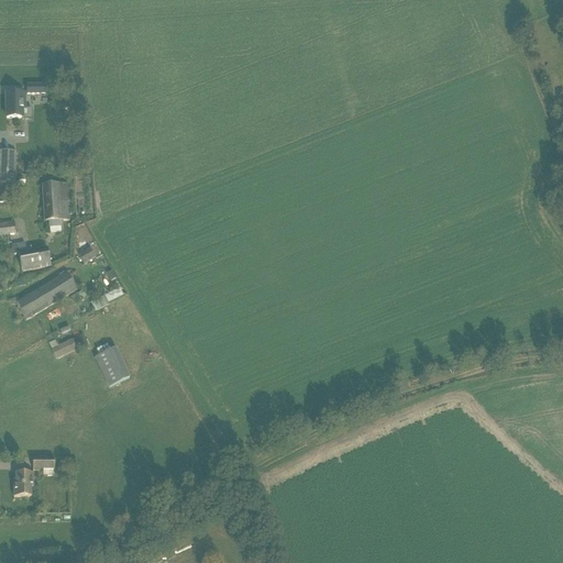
[(24,94),(18,94),(7,95),(7,119),(22,118),(22,109),(24,109),(24,94)]
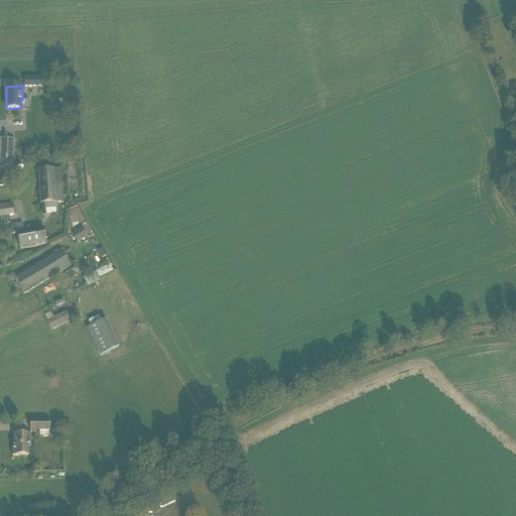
[(18,140),(14,140),(14,139),(0,138),(0,162),(13,164),(14,146),(18,145),(18,140)]
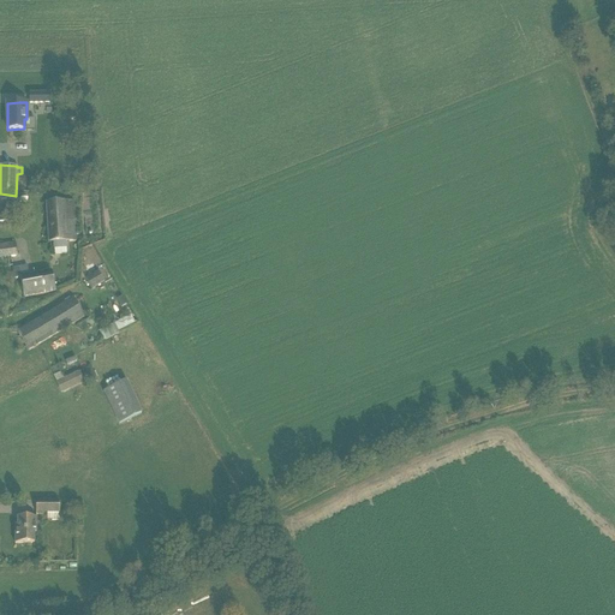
[(15,225),(16,196),(0,193),(0,224),(7,225),(15,225)]
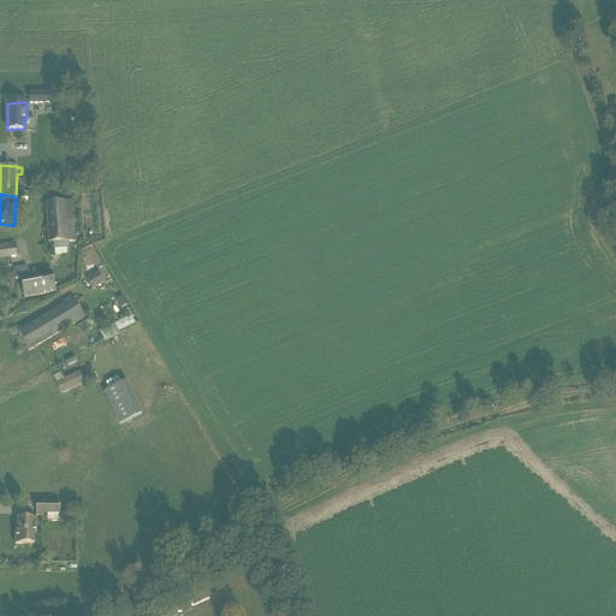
[(67,249),(66,243),(75,242),(73,202),(46,203),(47,243),(54,243),(54,250),(67,249)]
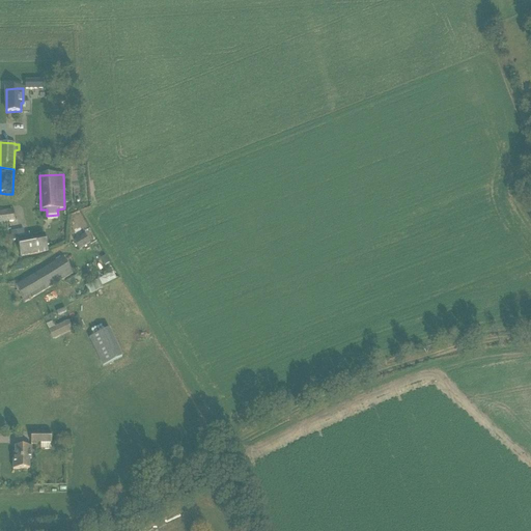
[(14,210),(6,211),(0,211),(0,222),(8,221),(8,222),(15,221),(14,210)]
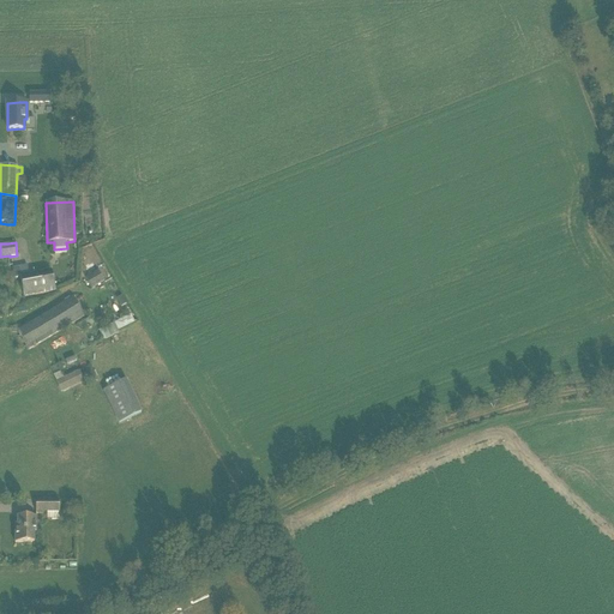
[(26,265),(24,265),(12,268),(14,278),(20,277),(24,296),(54,290),(50,271),(29,275),(26,265)]
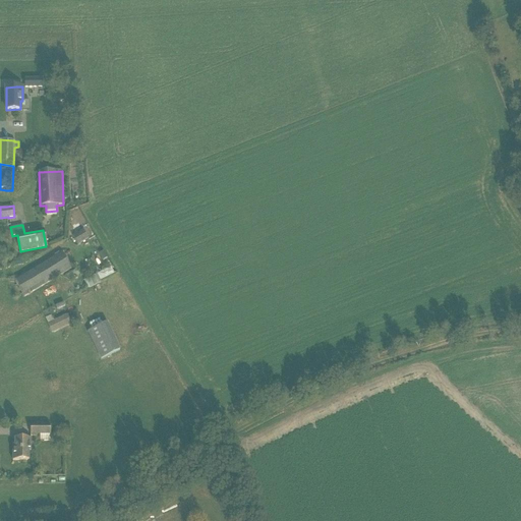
[(83,230),(72,236),(77,245),(89,239),(83,230)]
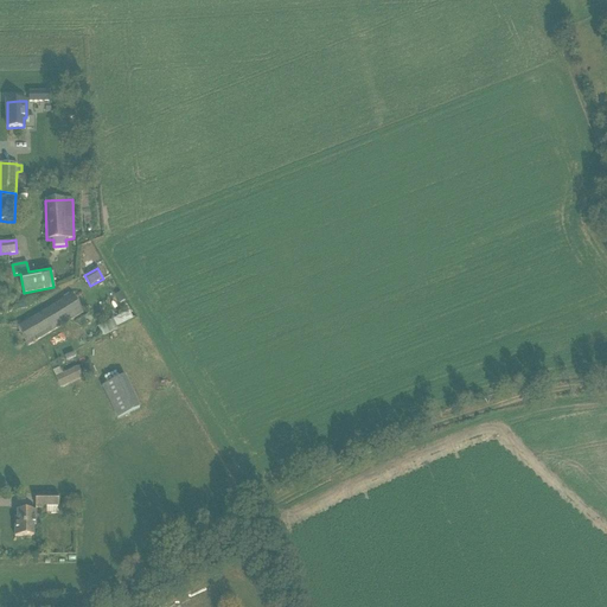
[(83,312),(72,294),(17,327),(29,346),(83,312)]
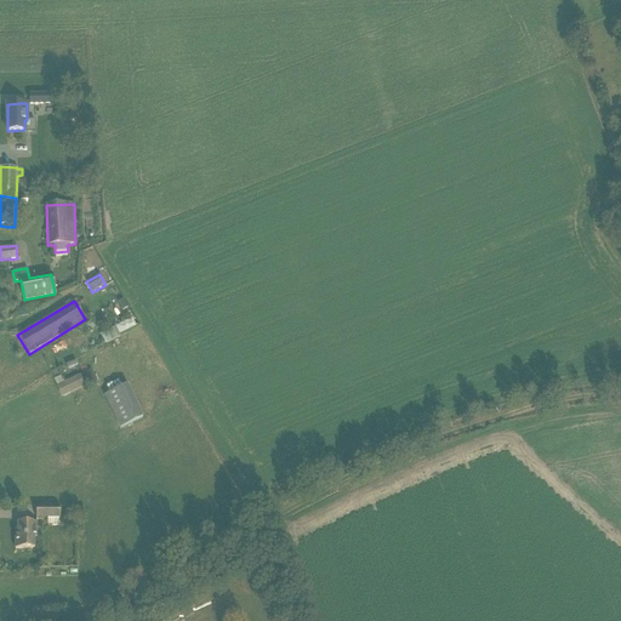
[(132,318),(98,332),(103,342),(136,328),(132,318)]
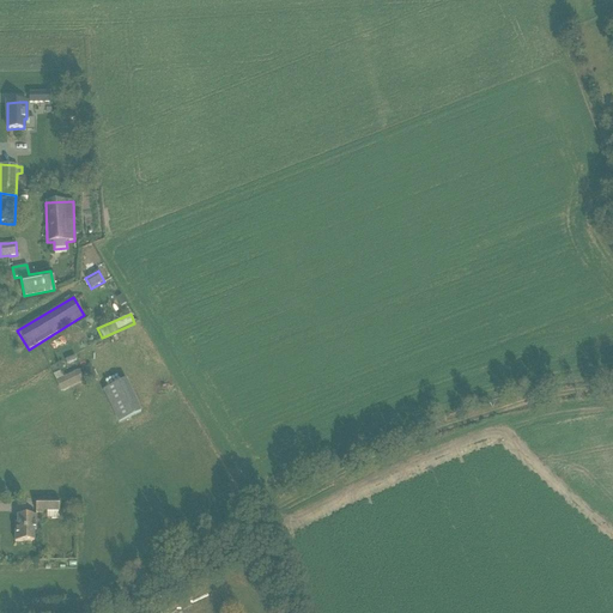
[(79,369),(84,381),(96,375),(91,364),(79,369)]
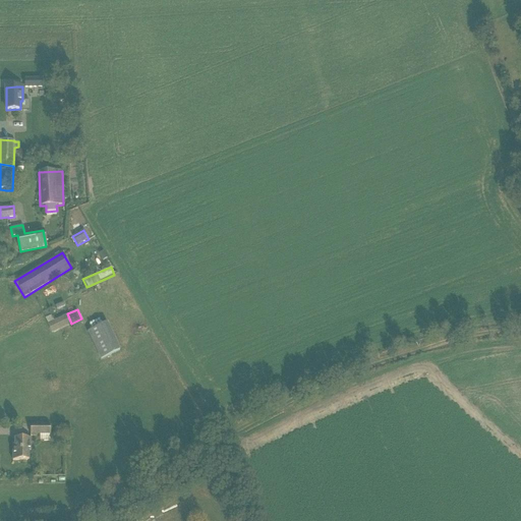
[(48,324),(47,324),(52,334),(70,325),(66,315),(54,321),(48,324)]
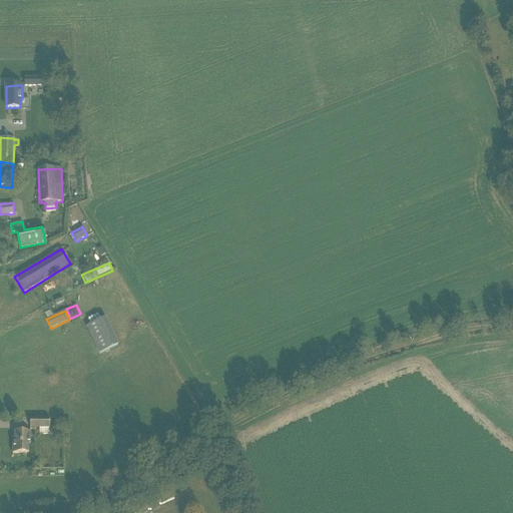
[(87,327),(99,354),(118,345),(105,318),(87,327)]
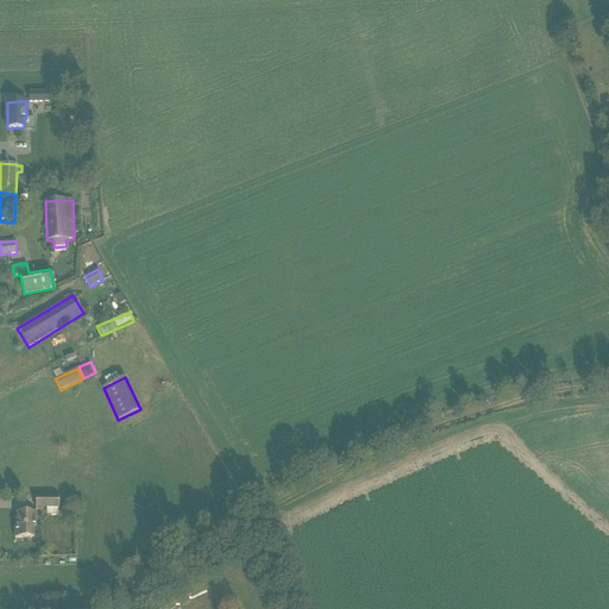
[(36,496),(36,508),(50,508),(58,508),(58,496),(36,496)]
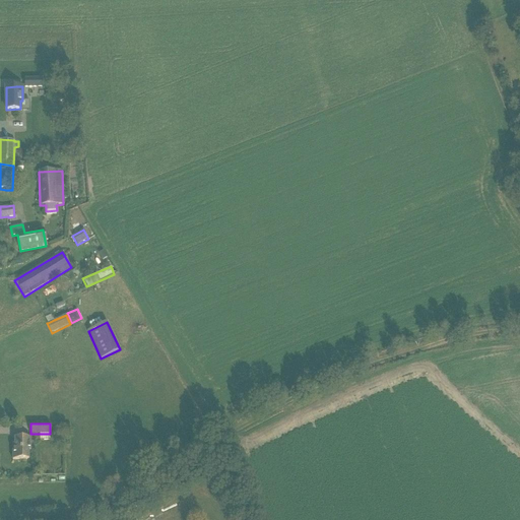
[(12,460),(28,460),(28,450),(30,450),(30,438),(14,438),(14,449),(13,449),(12,460)]
